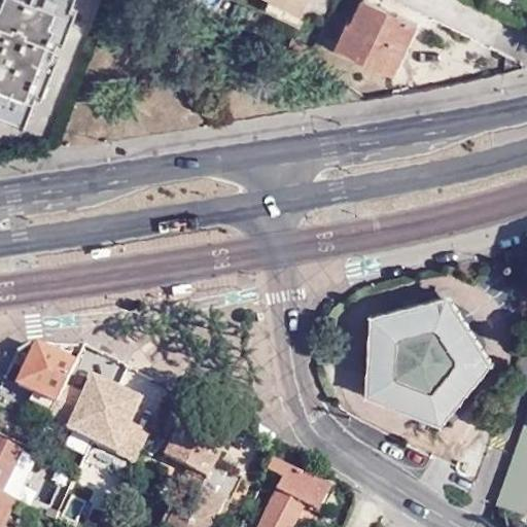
[(56,56),(62,41),(53,38),(57,28),(62,29),(62,28),(70,3),(72,4),(73,0),(0,0),(0,103),(32,116),(40,97),(33,93),(34,91),(41,70),(45,72),(53,55),(56,56)]
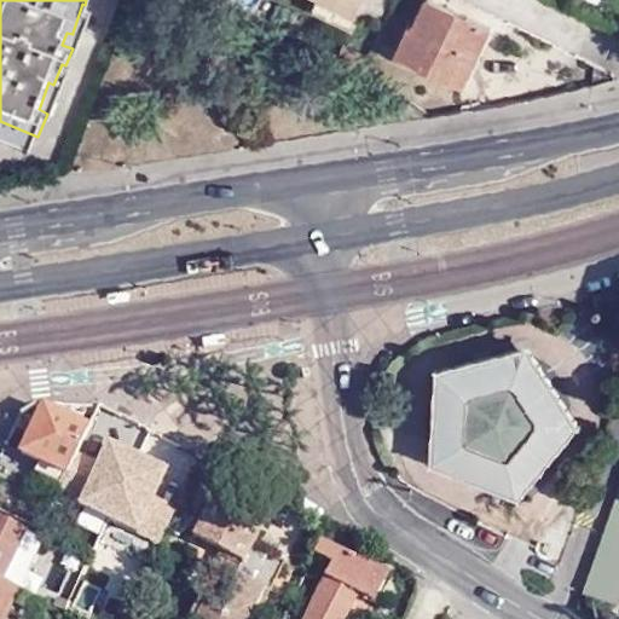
[(366,0),(319,0),(314,11),(353,29),(366,0)]
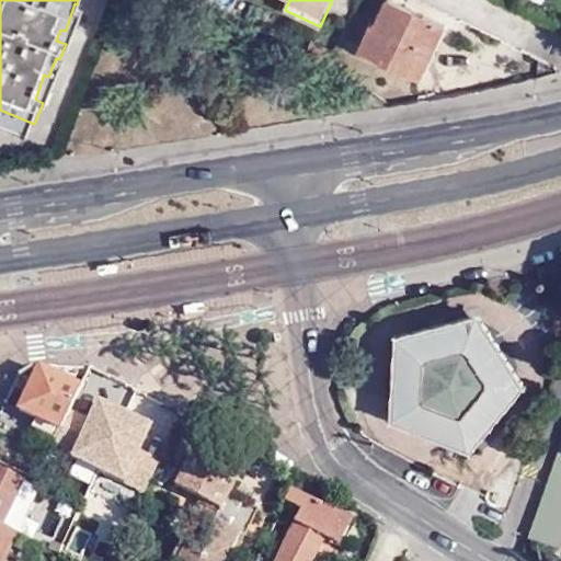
[(448,24),(399,0),(389,0),(377,24),(375,23),(361,48),(421,79),(448,24)]
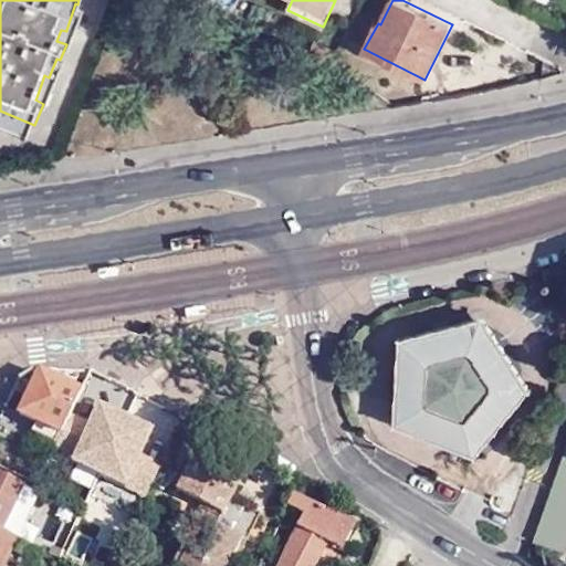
[(56,41),(66,44),(69,45),(83,8),(77,4),(75,3),(66,30),(66,31),(61,30),(56,41)]
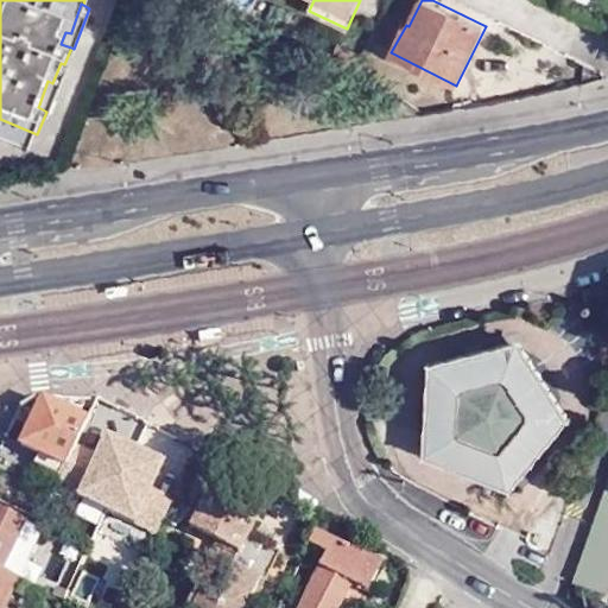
[(38,107),(46,112),(49,112),(67,65),(64,64),(61,63),(52,83),(48,81),(39,105),(38,107)]
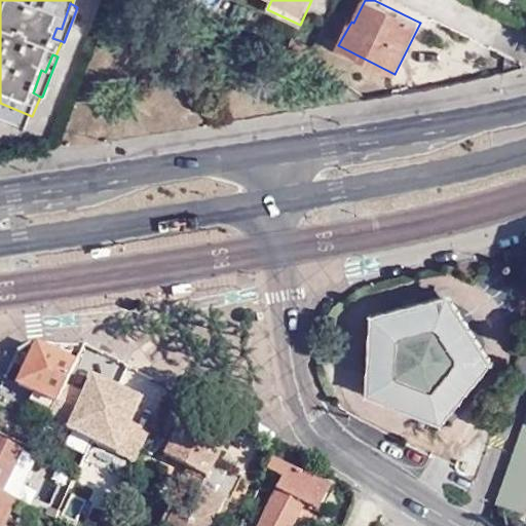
[(489,368),(446,300),(369,318),(366,396),(441,427),(489,368)]
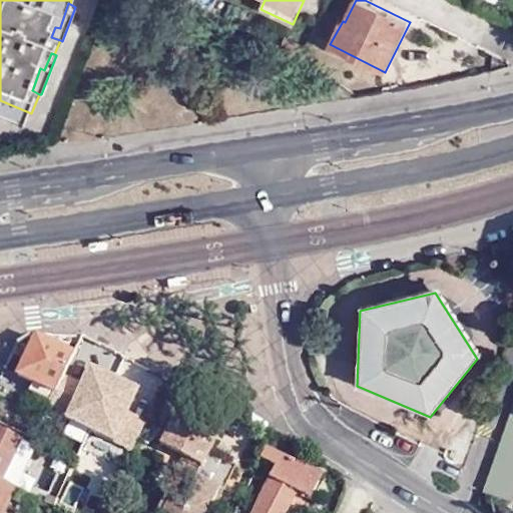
[(36,383),(57,394),(75,356),(38,338),(20,376),(36,383)]
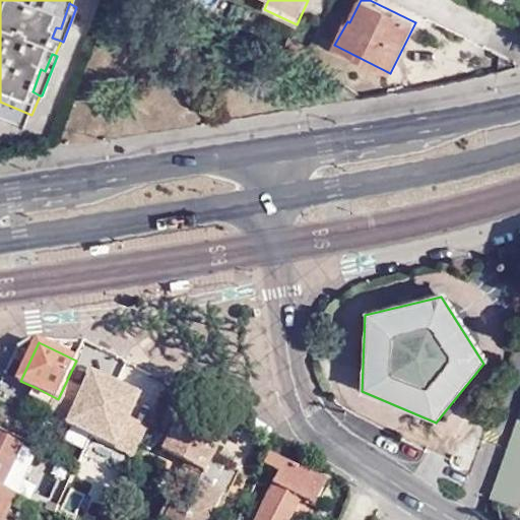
[(98,352),(90,368),(104,373),(110,359),(98,352)]
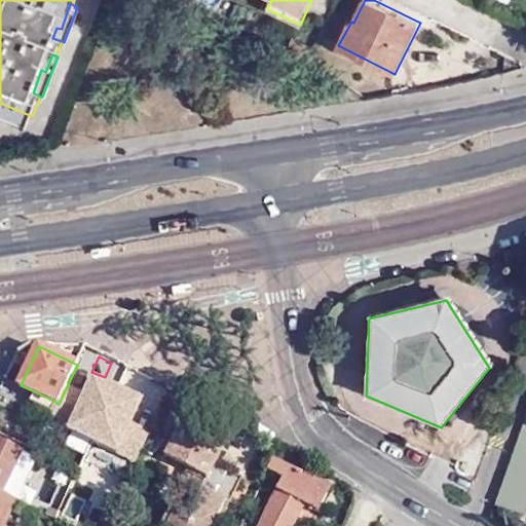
[(77,365),(59,404),(55,410),(78,420),(84,409),(89,412),(105,377),(91,372),(77,365)]
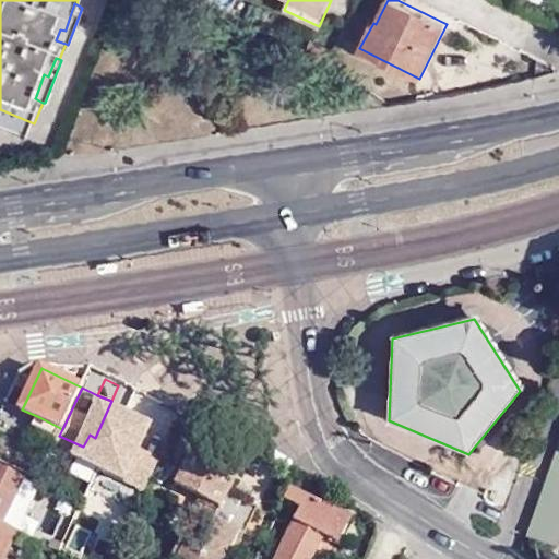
[(59,436),(62,429),(39,417),(35,427),(58,439),(59,436)]
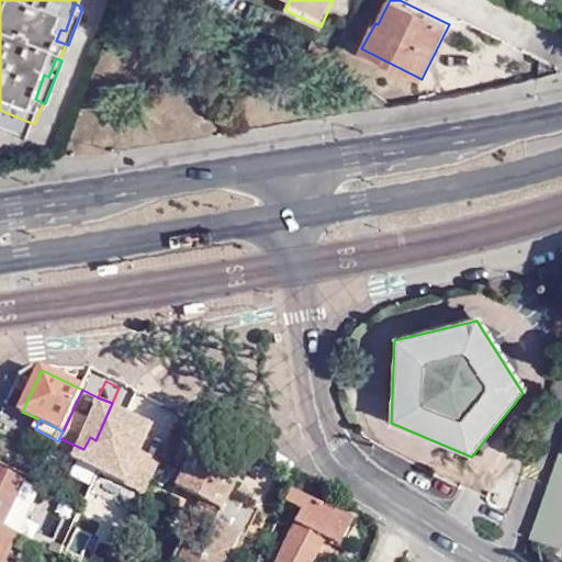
[(561,446),(535,523),(530,537),(560,549),(561,541),(561,446)]
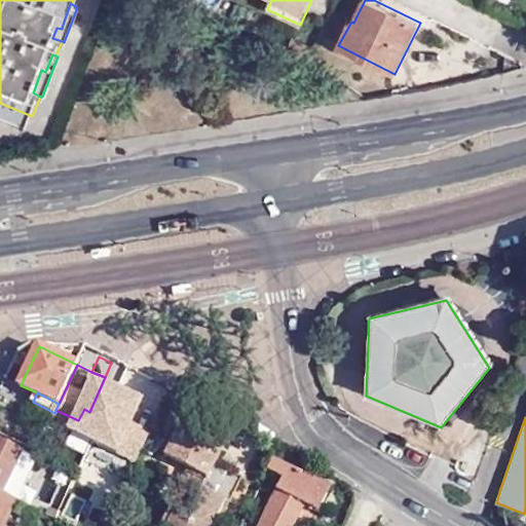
[(182,504),(172,525),(221,525),(223,524),(218,522),(227,501),(233,503),(246,479),(218,464),(228,443),(201,429),(199,435),(181,426),(166,457),(193,471),(210,479),(194,511),(182,504)]
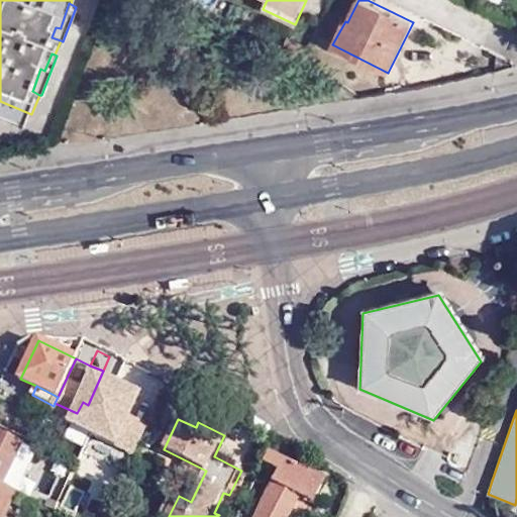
[(0,480),(17,489),(18,491),(22,484),(17,481),(7,476),(22,443),(0,432),(0,480)]
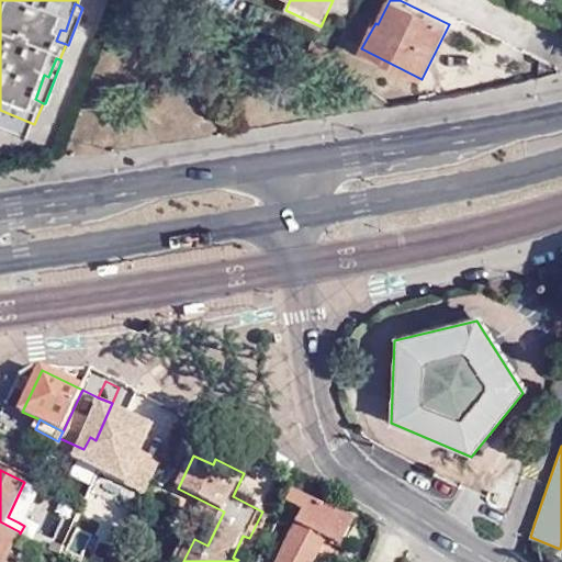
[(19,523),(35,487),(24,482),(8,517),(19,523)]
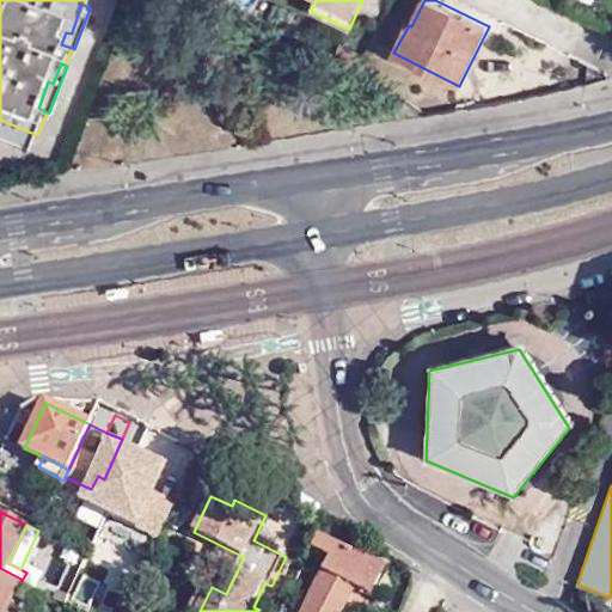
[(299,611),(338,611),(353,586),(367,593),(383,564),(316,531),(308,544),(328,555),(299,611)]
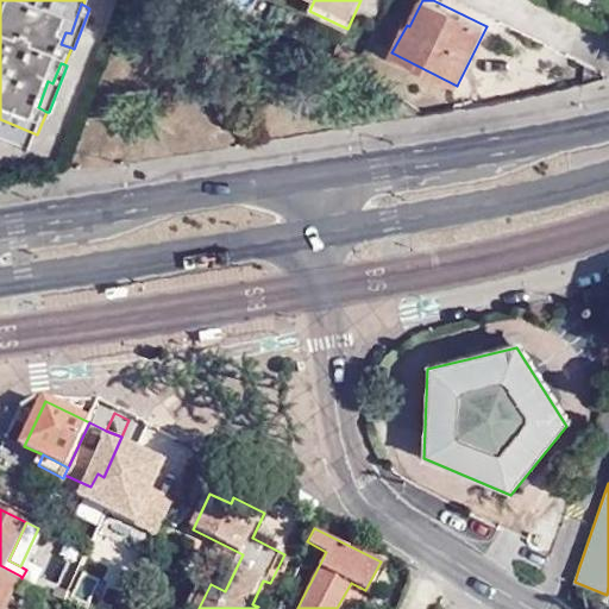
[(224,545),(205,582),(211,584),(225,591),(243,554),(224,545)]
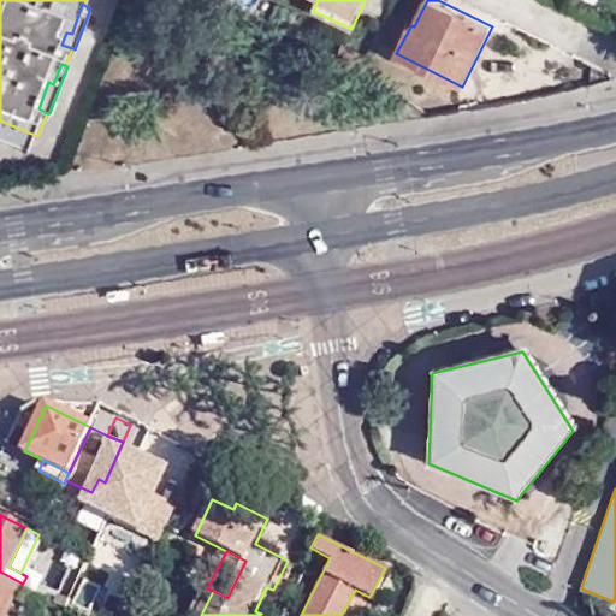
[(21,582),(0,572),(0,615),(6,615),(22,585),(21,582)]
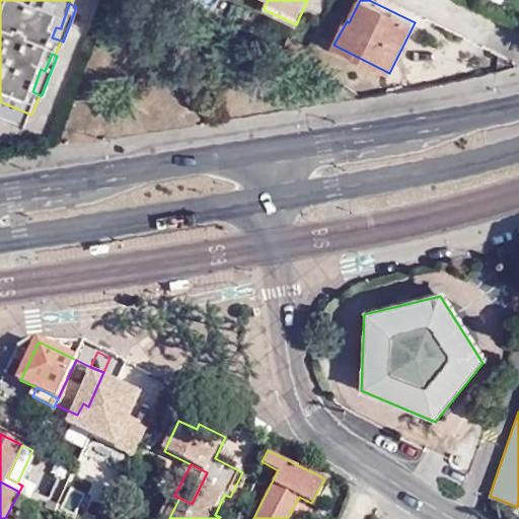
[(220,517),(230,497),(224,495),(215,515),(220,517)]
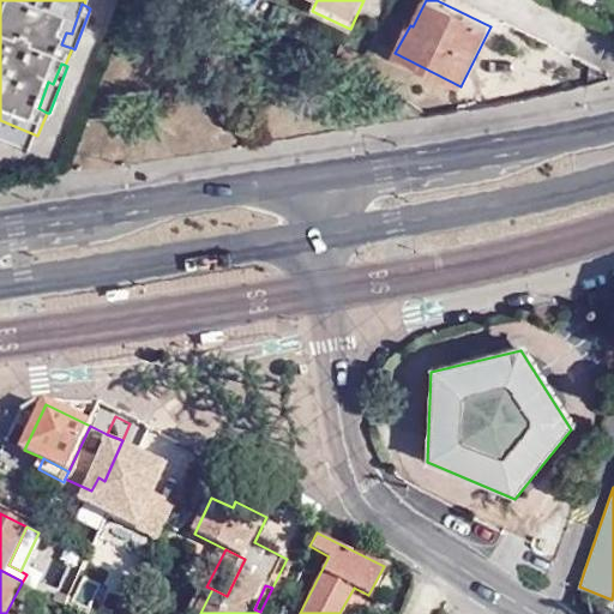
[(200,613),(212,589),(206,587),(192,613),(200,613)]
